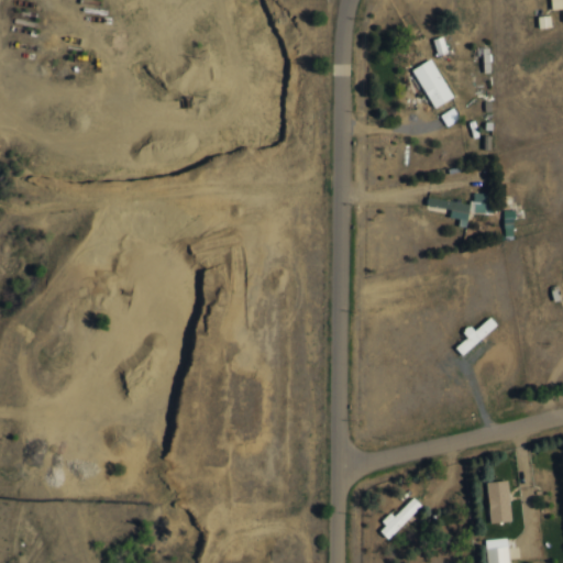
[(562,0),(550,0),(551,10),(562,8),(562,0)]
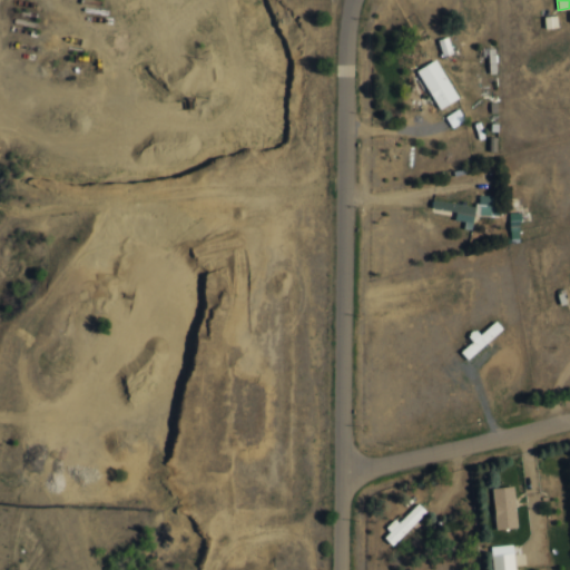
[(558,27),(557,16),(543,17),(546,29),(558,27)]
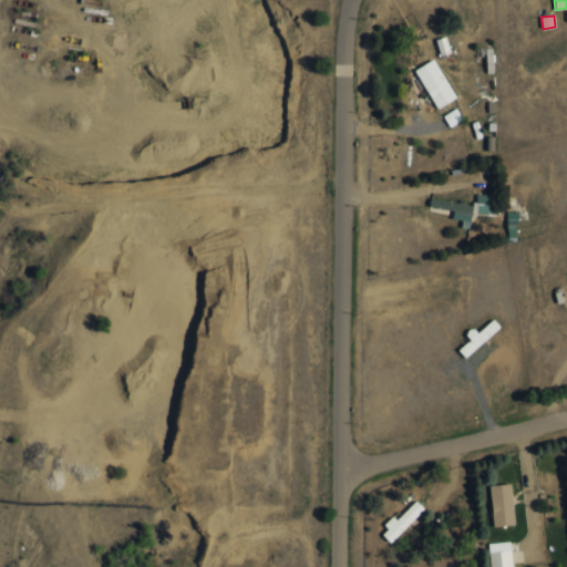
[(454,100),(435,59),(416,68),(434,109),(454,100)]
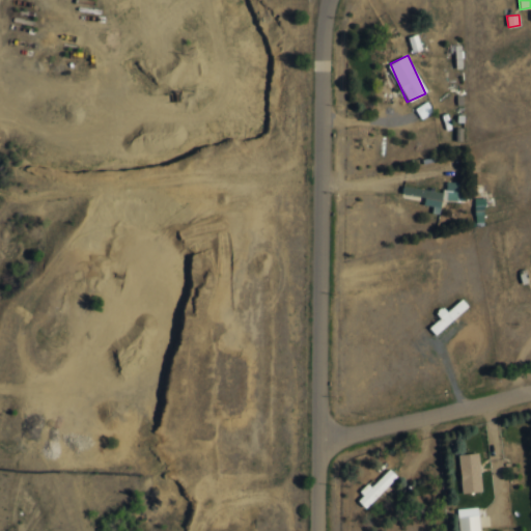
[(421,118),(434,111),(426,101),(415,108),(421,118)]
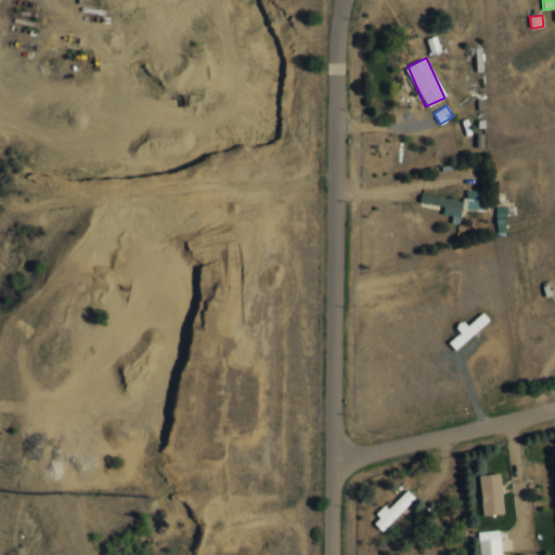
[(421,194),(420,203),(443,206),(442,215),(460,217),(462,207),(483,210),(486,201),(479,199),(480,191),(465,189),(464,201),(421,194)]
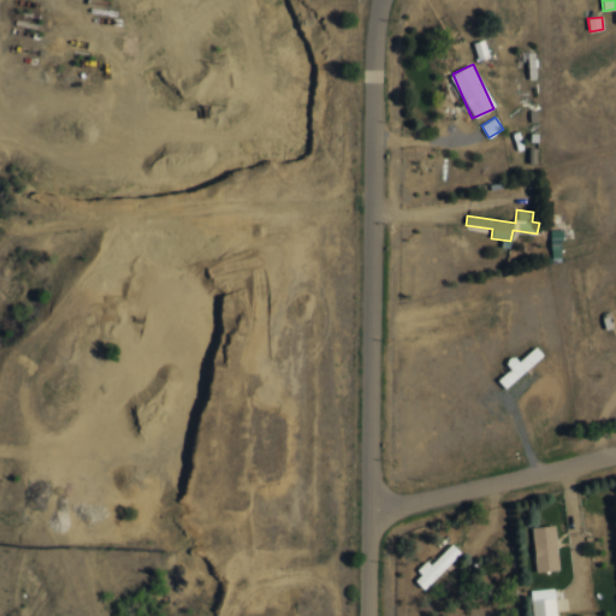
[(514,365),(498,380),(505,389),(543,355),(535,347),(514,365)]
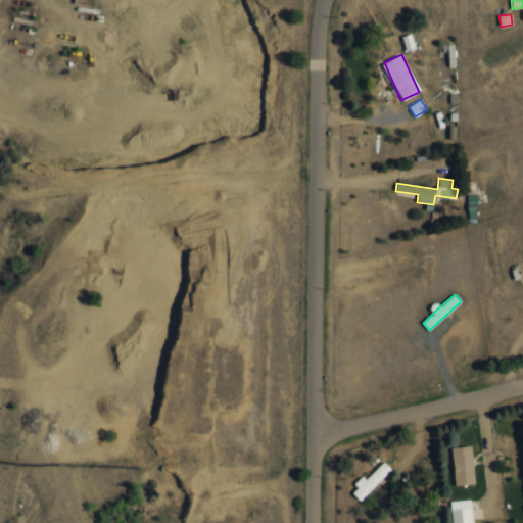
[(454,485),(473,485),(472,446),(453,446),(454,485)]
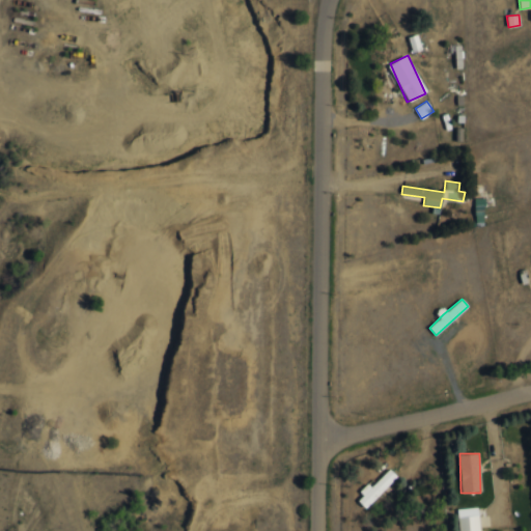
[(397,477),(389,468),(356,499),(365,508),(397,477)]
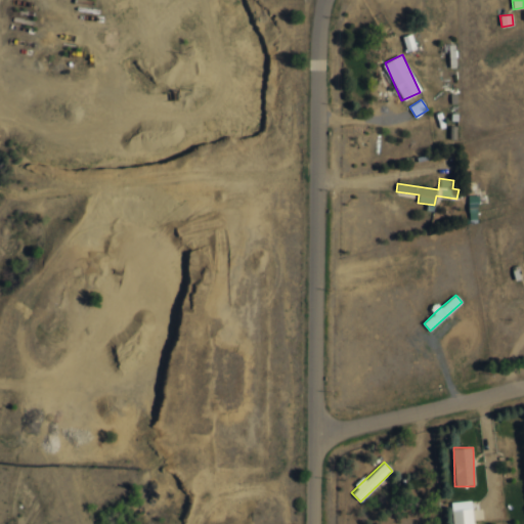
[(452,501),(452,523),(473,523),(472,500),(452,501)]
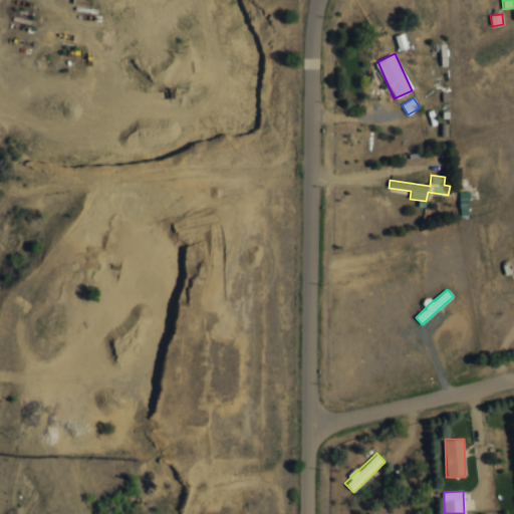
All buildings are outlined.
